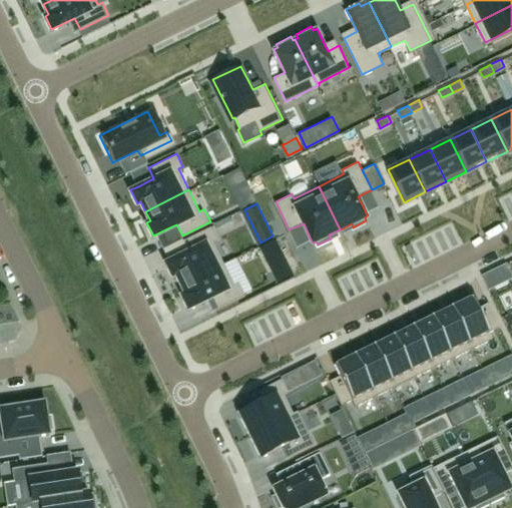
[(184,252),(166,262),(172,276),(176,274),(180,283),(224,262),(213,240),(218,238),(211,225),(183,239),(189,250),(184,252)]
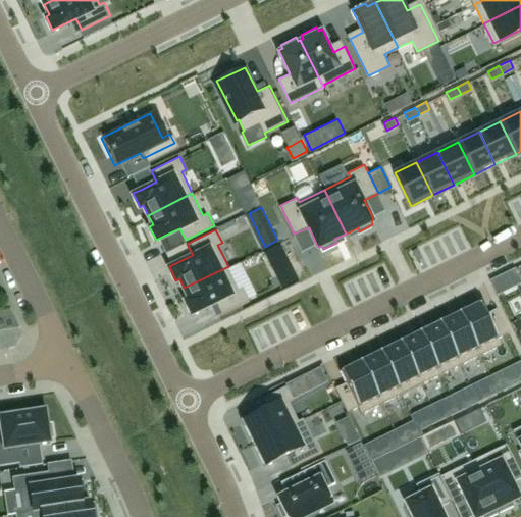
[(281,244),(266,251),(282,285),(298,276),(281,244)]
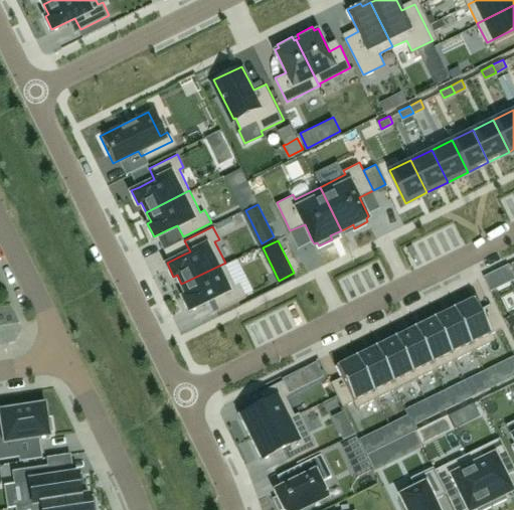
[(225,263),(181,284),(186,294),(183,296),(189,309),(208,300),(213,298),(218,309),(246,295),(240,282),(235,284),(225,263)]
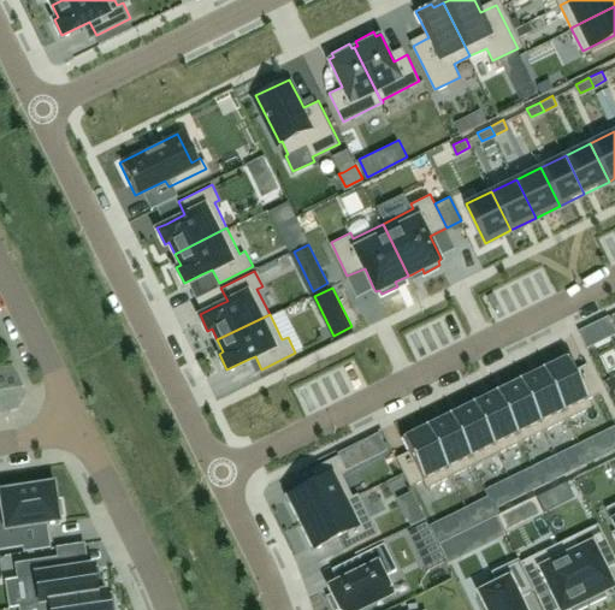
[(587,343),(598,338),(591,323),(580,329),(587,343)]
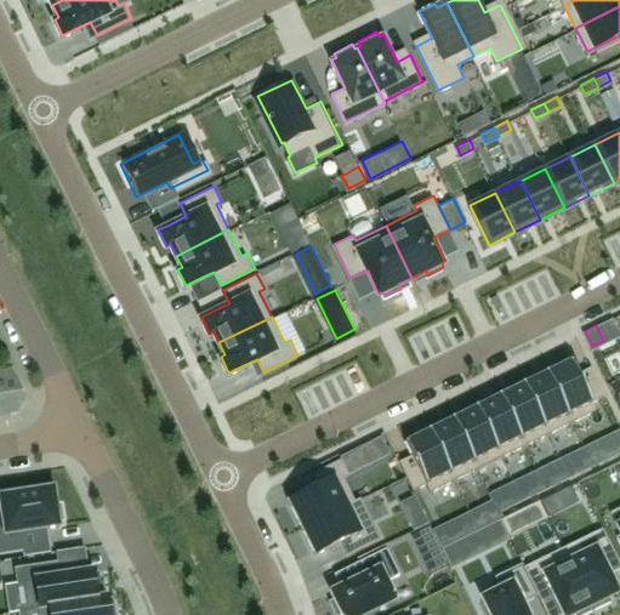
[(549,369),(547,369),(573,420),(597,408),(593,399),(607,393),(592,364),(579,371),(573,358),(549,370),(549,369)]
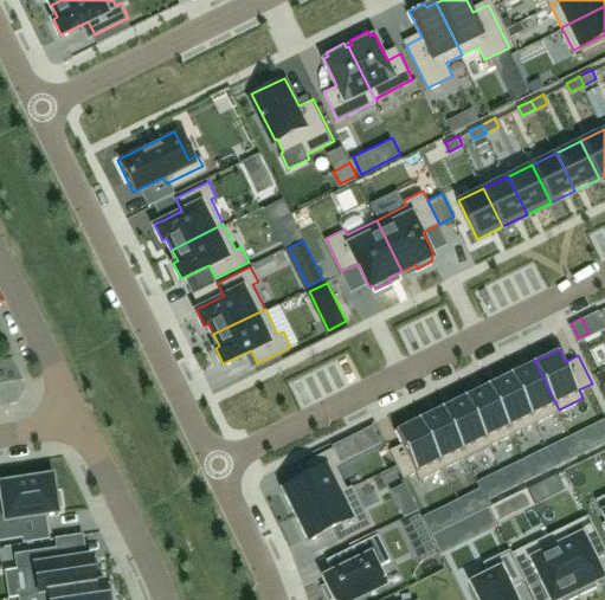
[(512,371),(536,420),(559,410),(534,360),(534,361),(513,372),(512,371)]
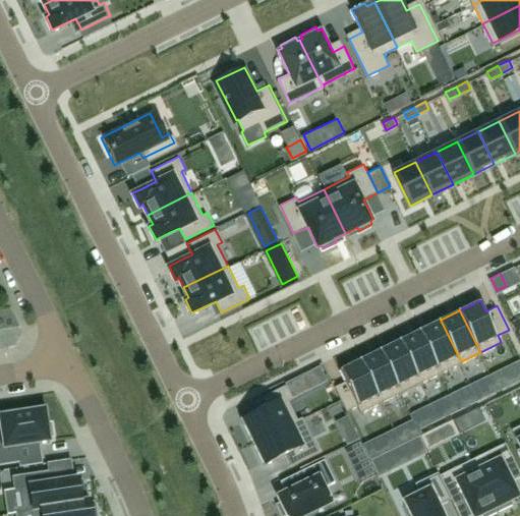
[(420,329),(441,371),(461,361),(440,319),(439,320),(440,321),(421,330),(420,329)]
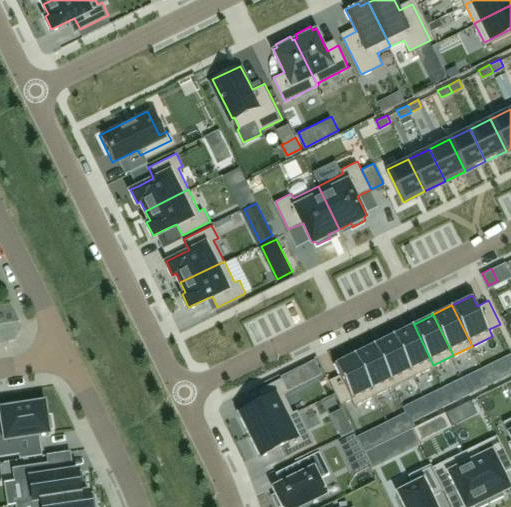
[(394,332),(393,332),(414,374),(433,365),(413,323),(412,323),(413,324),(394,333),(394,332)]
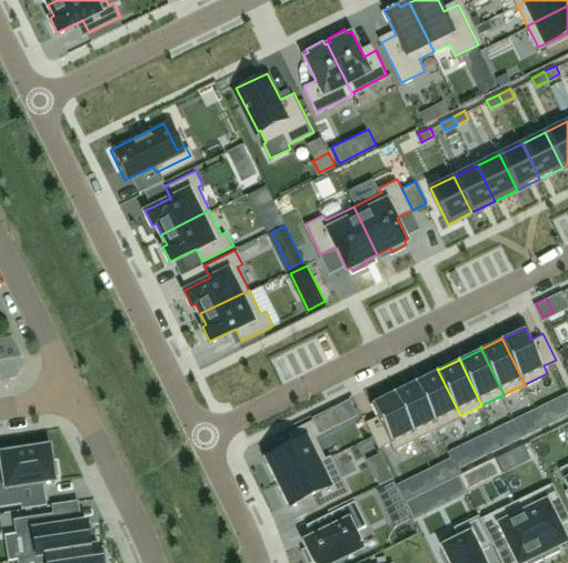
[(416,380),(438,426),(460,415),(437,369),(437,370),(437,371),(417,381),(416,380)]
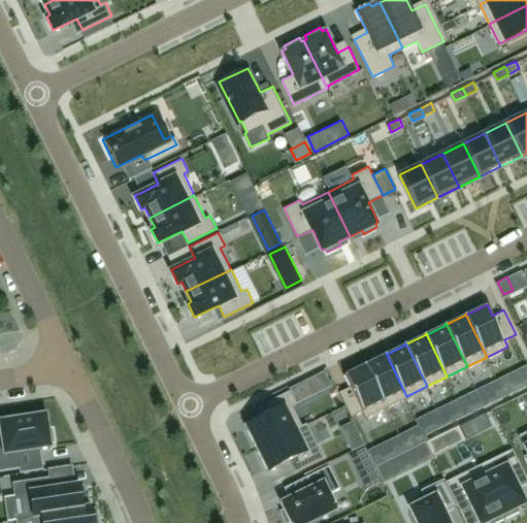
[(366,362),(387,405),(406,396),(386,353),(385,353),(386,354),(367,363),(366,362)]
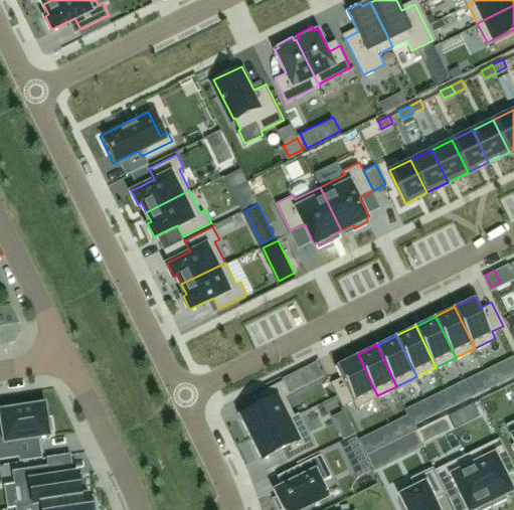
[(342,375),(332,381),(343,404),(354,399),(357,405),(377,395),(357,353),(356,354),(356,355),(337,364),(342,375)]
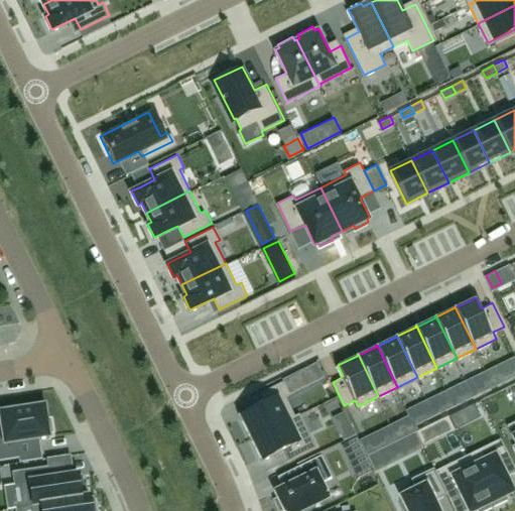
[(496,374),(489,378),(495,388),(502,385),(496,374)]
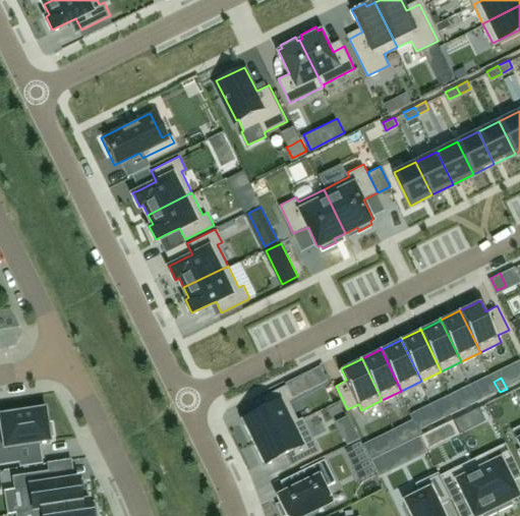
[(494,382),(486,385),(492,396),(500,392),(494,382)]
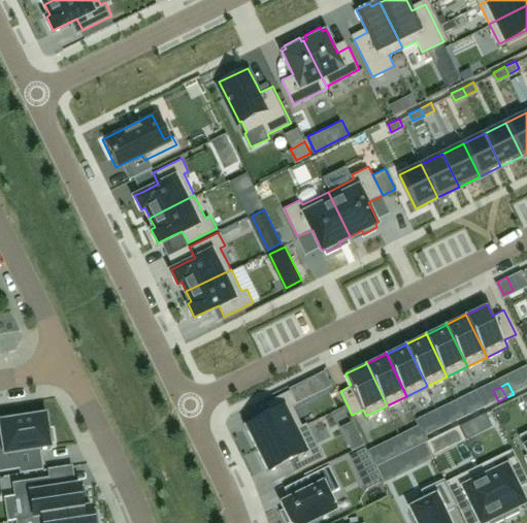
[(271,413),(248,424),(258,445),(257,446),(258,447),(307,422),(311,419),(302,399),(297,402),(291,389),(266,401),(271,413)]
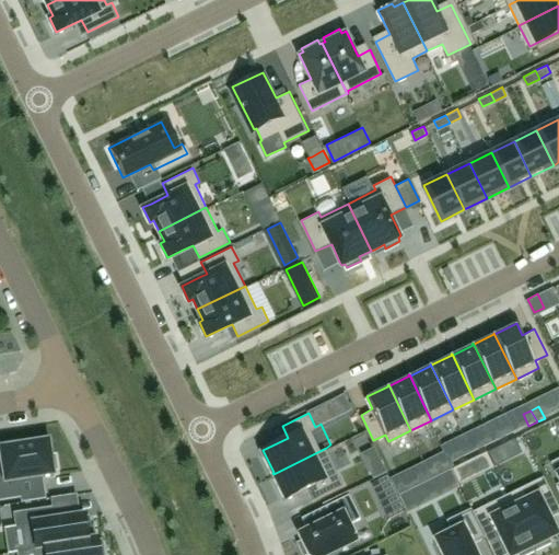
[(497,427),(488,431),(495,442),(502,439),(497,427)]
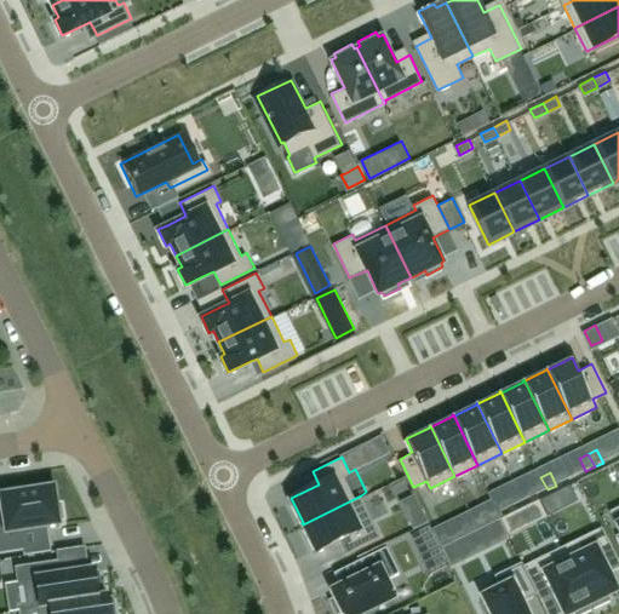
[(540,477),(532,481),(539,494),(548,489),(540,477)]
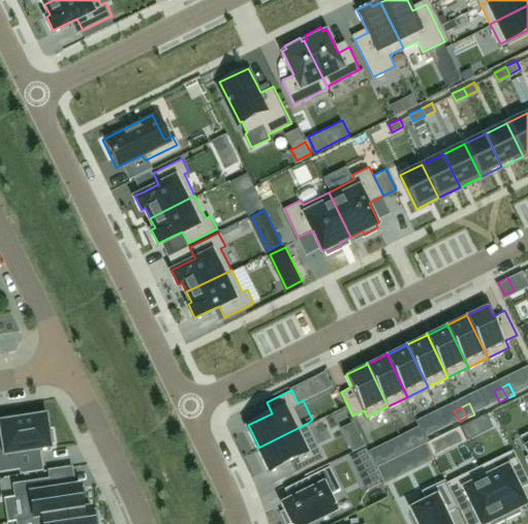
[(3,438),(0,438),(0,468),(21,466),(19,451),(52,445),(51,441),(55,441),(53,427),(49,427),(47,413),(19,418),(19,413),(4,415),(5,420),(0,421),(3,438)]
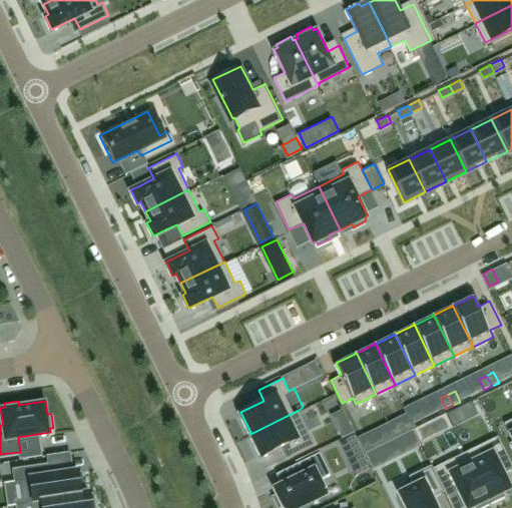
[(299,410),(250,434),(251,436),(251,435),(262,456),(286,444),(291,455),(315,443),(299,410)]
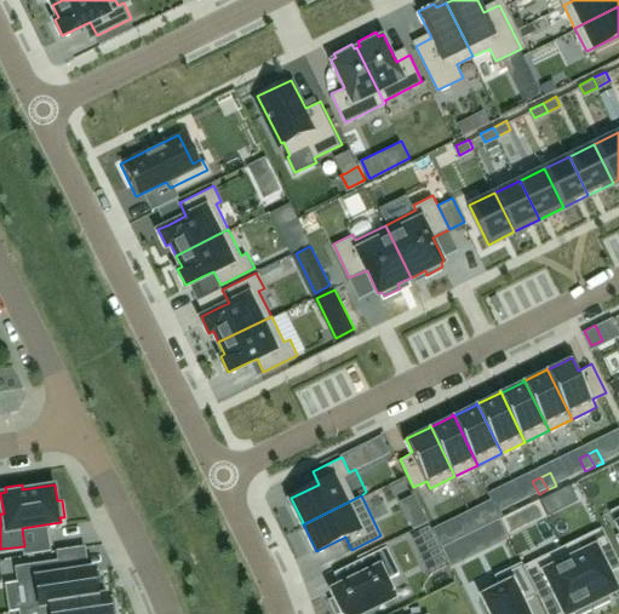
[(503,495),(494,500),(500,514),(509,509),(503,495)]
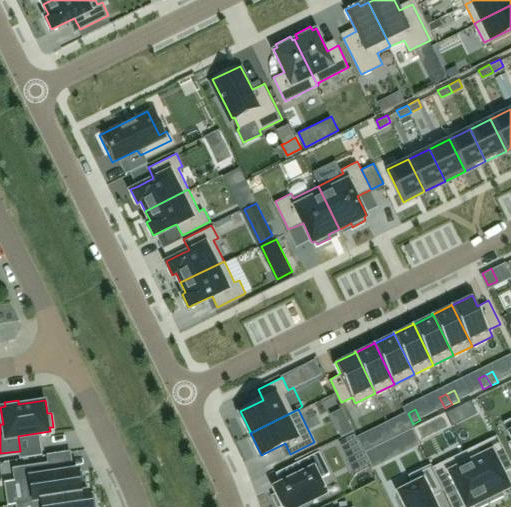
[(420,439),(451,423),(445,411),(415,425),(414,426),(420,439)]
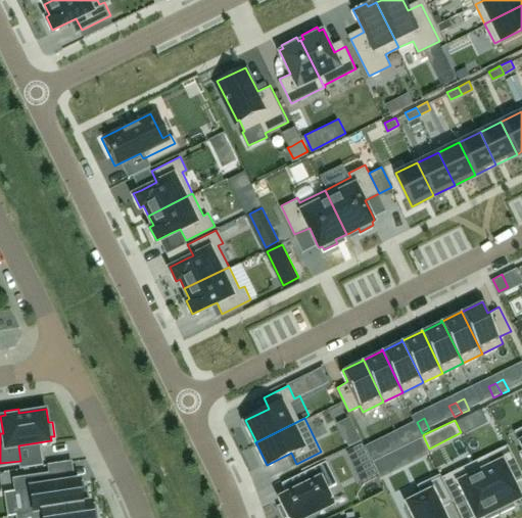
[(417,422),(410,425),(415,436),(422,433),(417,422)]
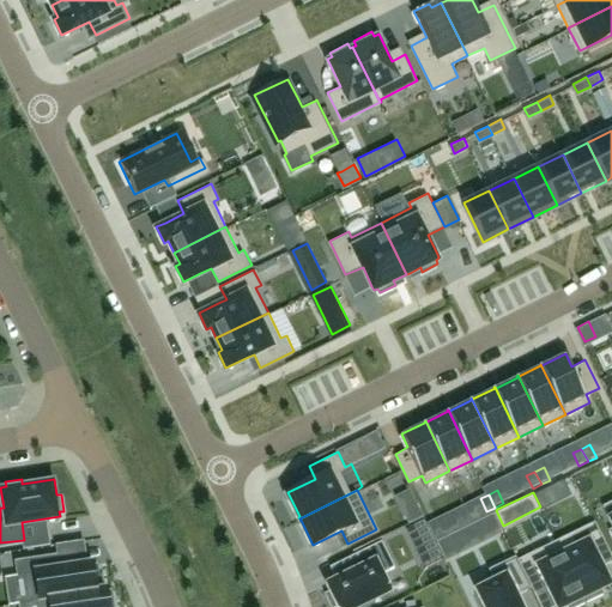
[(466,509),(458,513),(465,526),(473,521),(466,509)]
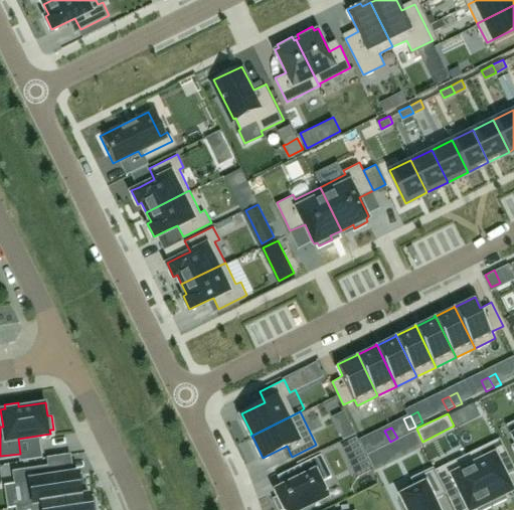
[(415,430),(367,453),(374,468),(422,444),(415,430)]
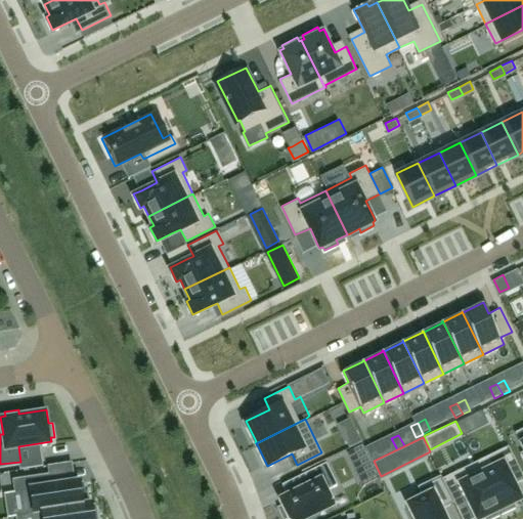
[(509,443),(476,460),(502,512),(516,505),(515,502),(522,498),(512,478),(522,473),(522,471),(509,443)]
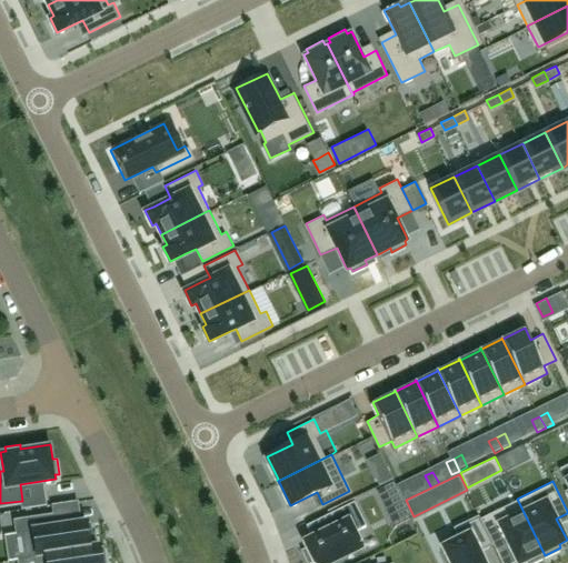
[(397,483),(380,491),(385,500),(401,492),(397,483)]
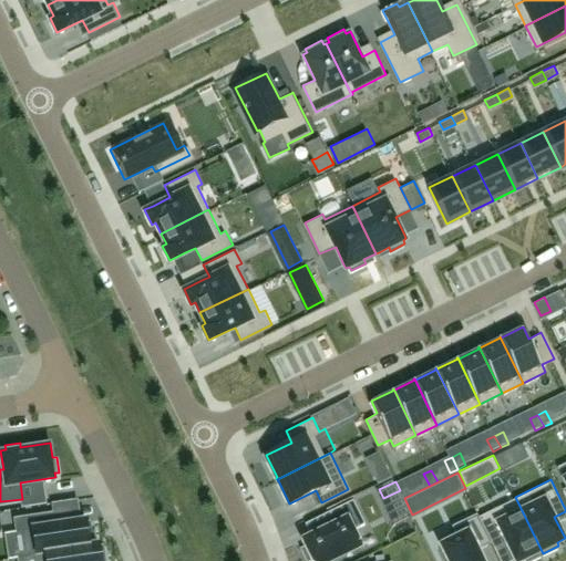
[(515,497),(480,515),(492,540),(495,547),(506,540),(516,560),(517,560),(525,558),(526,560),(546,560),(543,553),(515,497)]
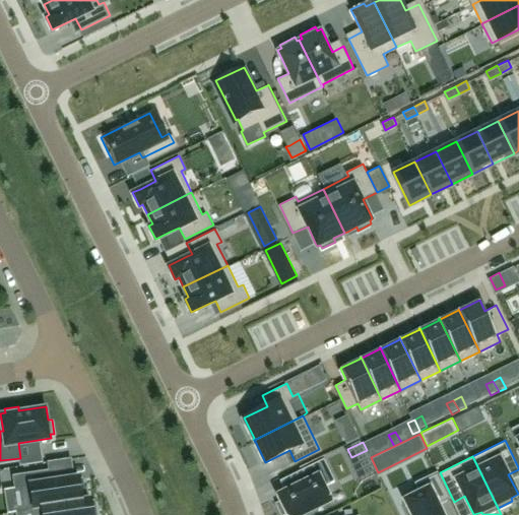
[(280,500),(277,501),(282,513),(286,511),(287,514),(298,514),(331,499),(324,485),(335,478),(324,457),(303,467),(308,478),(277,494),(280,500)]
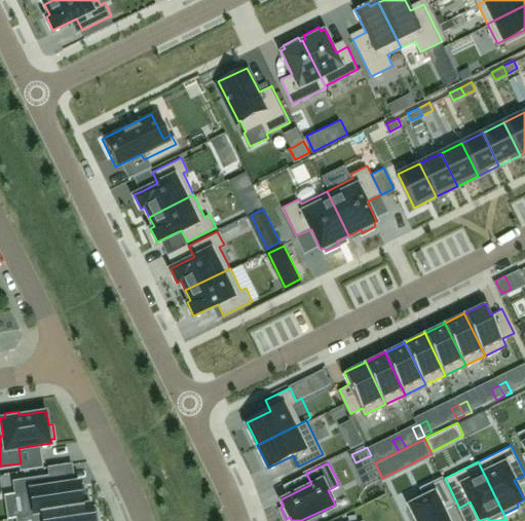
[(50,473),(13,479),(15,492),(26,490),(29,513),(87,504),(84,482),(80,482),(80,481),(51,485),(50,473)]
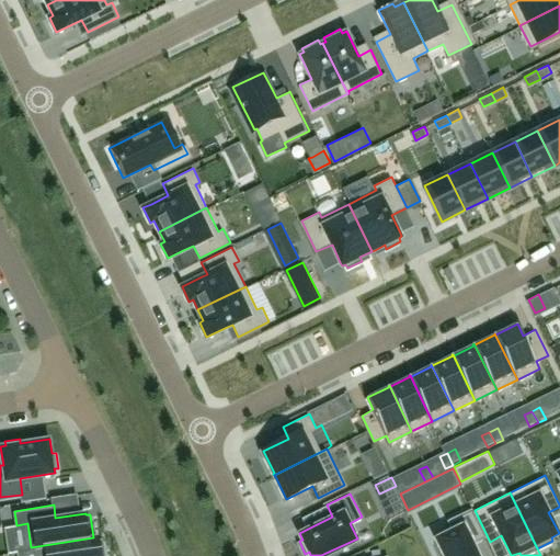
[(453,530),(436,539),(445,555),(479,555),(472,543),(487,535),(475,510),(472,507),(447,519),(453,530)]
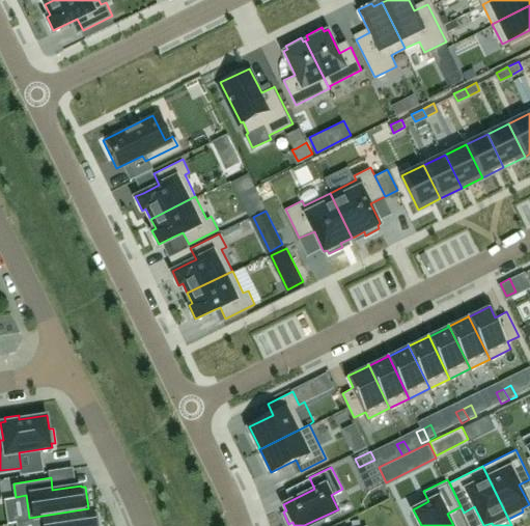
[(88,508),(29,518),(29,519),(37,518),(38,525),(100,525),(98,508),(93,509),(92,508),(88,508)]
